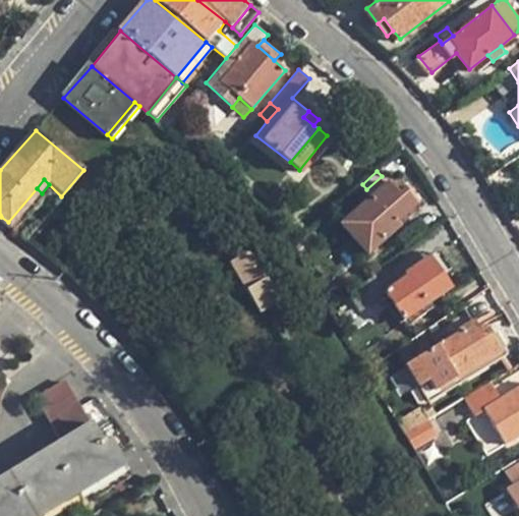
[(397,180),(391,185),(399,193),(404,188),(397,180)]
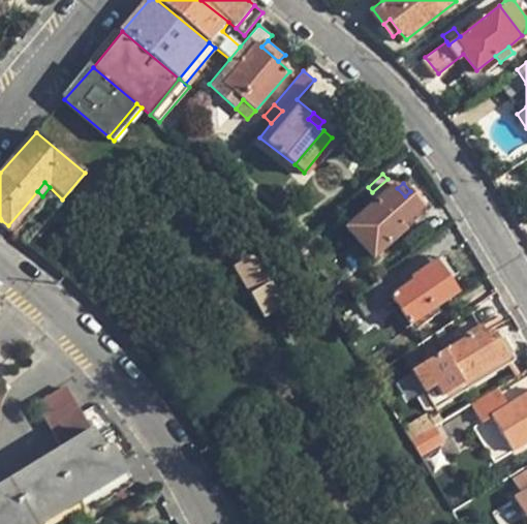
[(393,184),(348,225),(375,256),(406,228),(403,224),(424,206),(410,191),(405,196),(397,188),(393,184)]
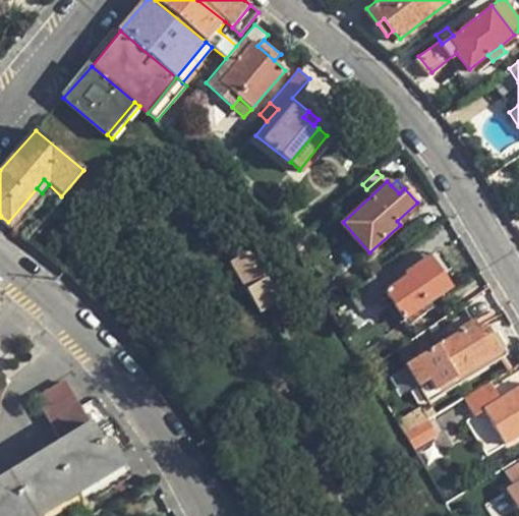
[(37,188),(8,222),(14,226),(42,193),(37,188)]
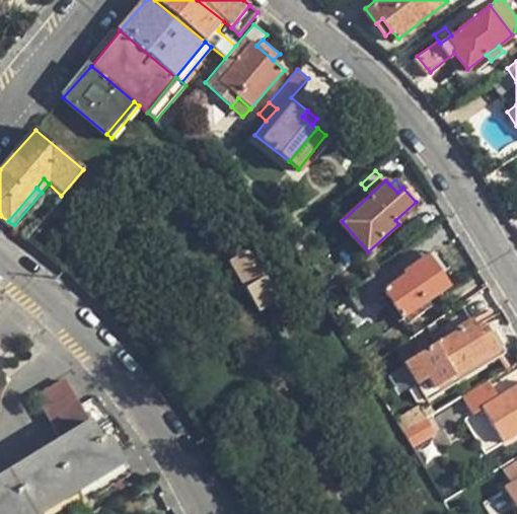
[(420,207),(416,202),(395,220),(398,224),(420,207)]
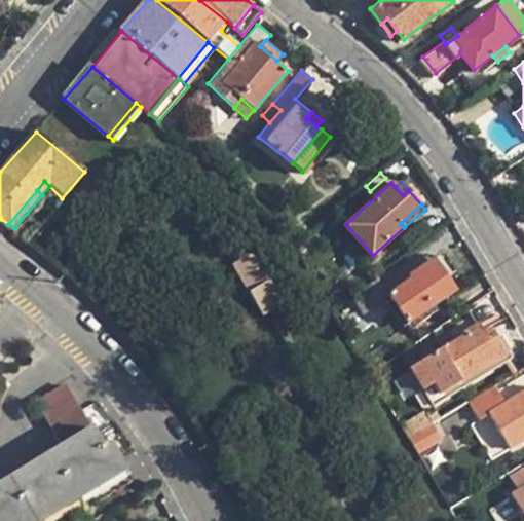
[(170,247),(160,253),(167,264),(177,258),(170,247)]
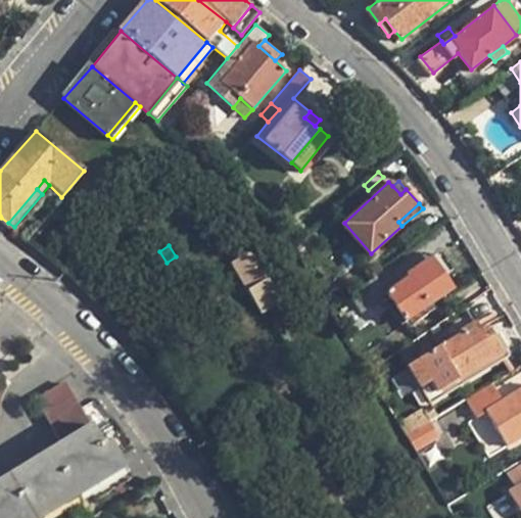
[(252,251),(232,263),(246,288),(265,273),(252,251)]
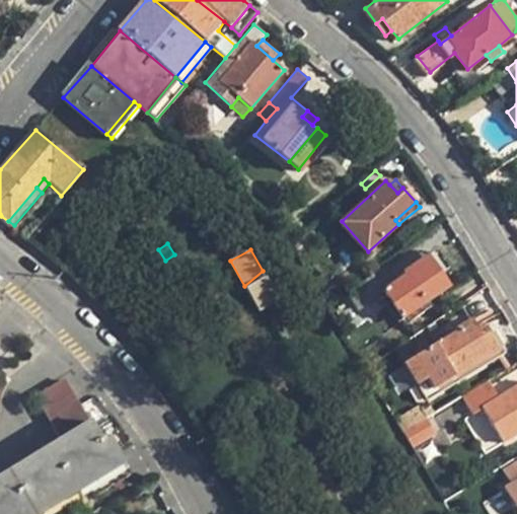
[(437,249),(427,255),(440,275),(449,268),(437,249)]
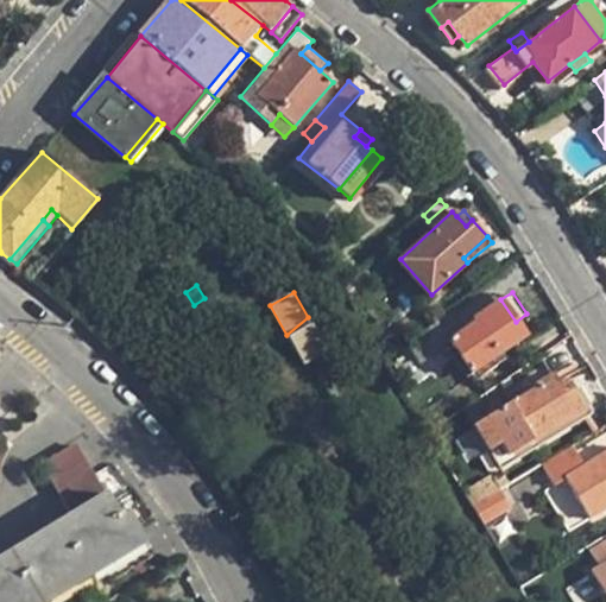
[(475,323),(449,340),(473,374),(525,336),(516,322),(500,299),(473,318),(475,323)]
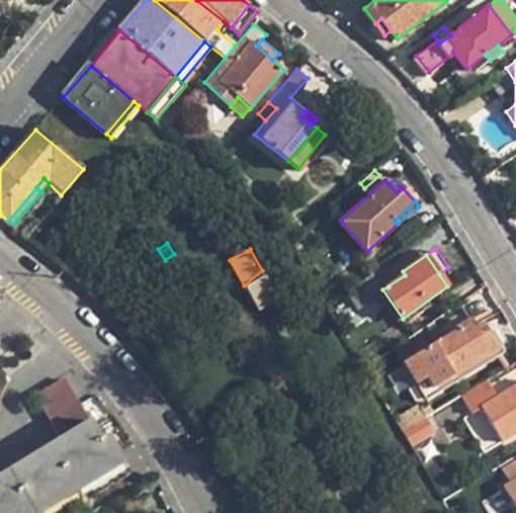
[(262,270),(243,286),(260,309),(277,297),(262,270)]
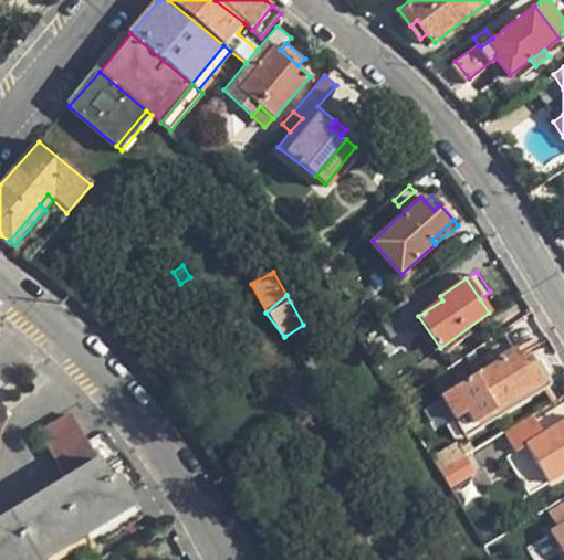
[(406,298),(383,317),(395,334),(413,319),(418,316),(406,298)]
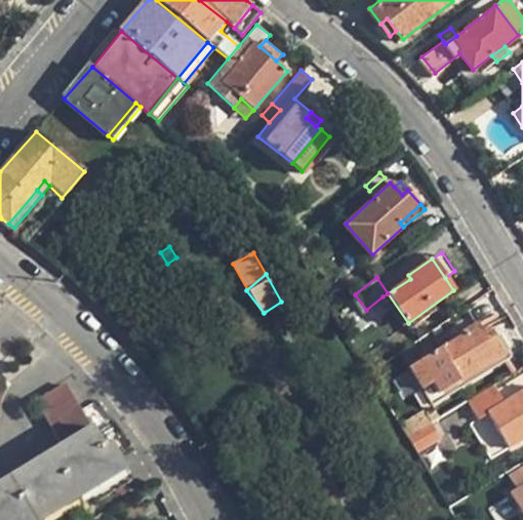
[(402,326),(408,323),(388,293),(383,296),(402,326)]
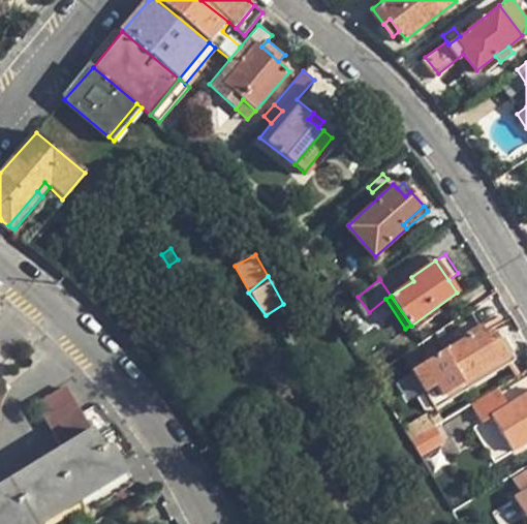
[(508,358),(492,330),(486,334),(482,327),(413,368),(434,403),(508,358)]
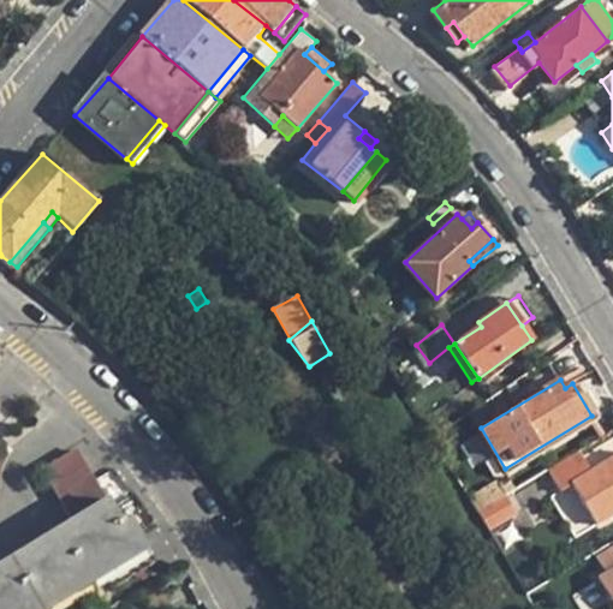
[(591,416),(599,412),(578,380),(572,383),(591,416)]
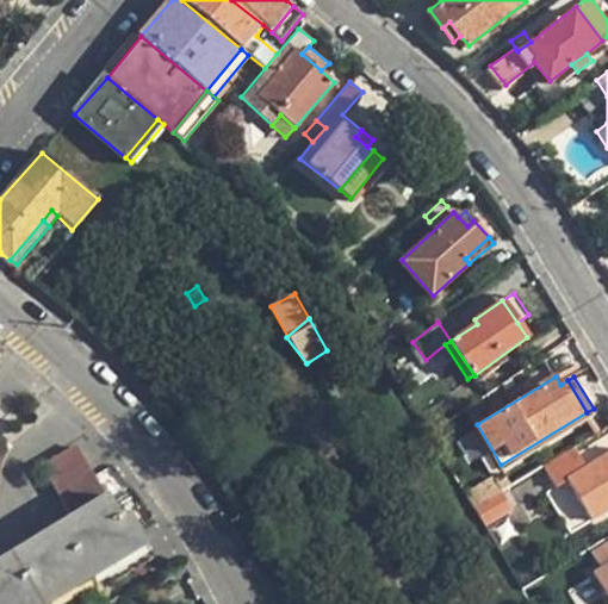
[(504,471),(596,415),(594,409),(587,412),(501,465),(504,471)]
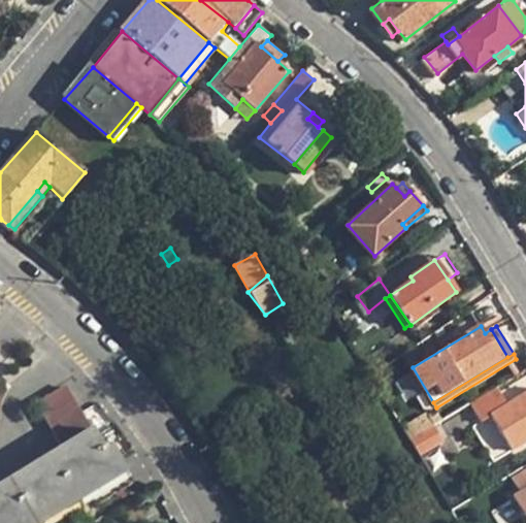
[(68,454),(0,494),(0,522),(26,522),(87,487),(91,494),(99,510),(132,490),(124,475),(106,447),(68,382),(36,400),(63,445),(68,454)]
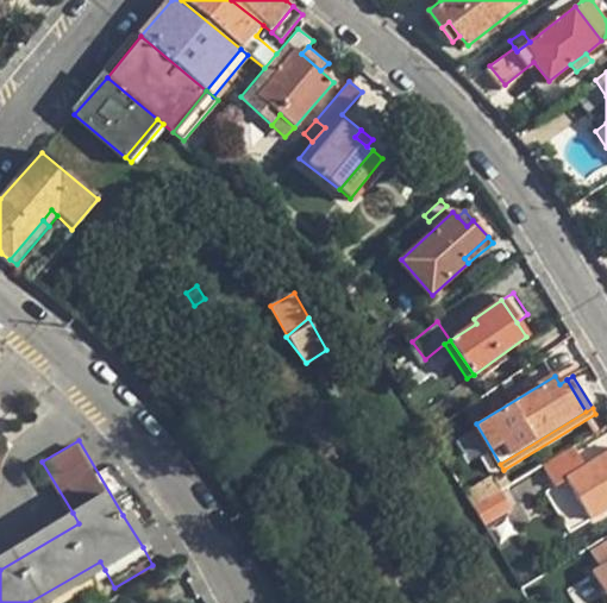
[(555,484),(567,478),(590,520),(606,509),(606,453),(586,466),(574,446),(543,464),(555,484)]
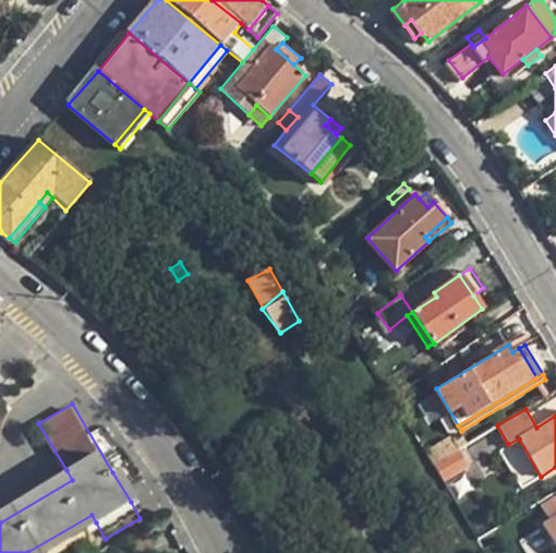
[(460,448),(469,443),(462,432),(452,437),(460,448)]
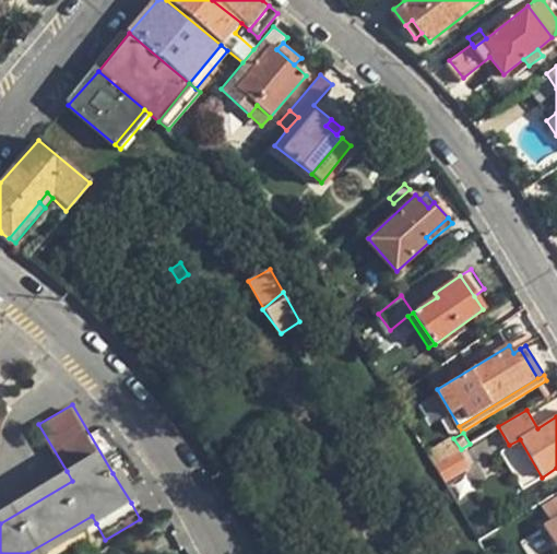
[(453,438),(429,454),(436,464),(461,449),(453,438)]
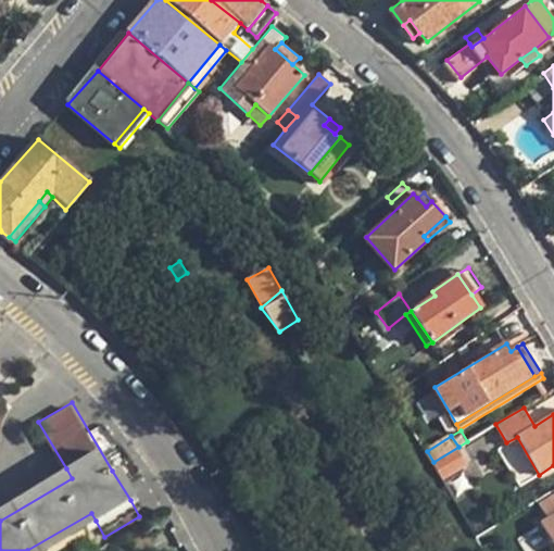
[(521,485),(539,475),(517,437),(500,446),(521,485)]
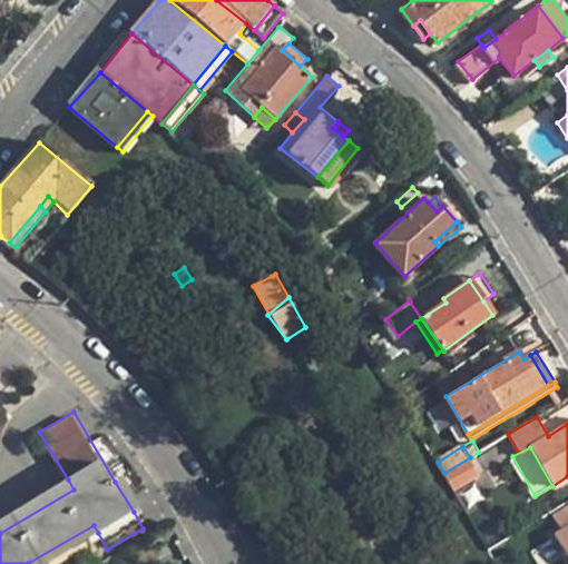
[(444,473),(453,487),(479,472),(470,457),(444,473)]
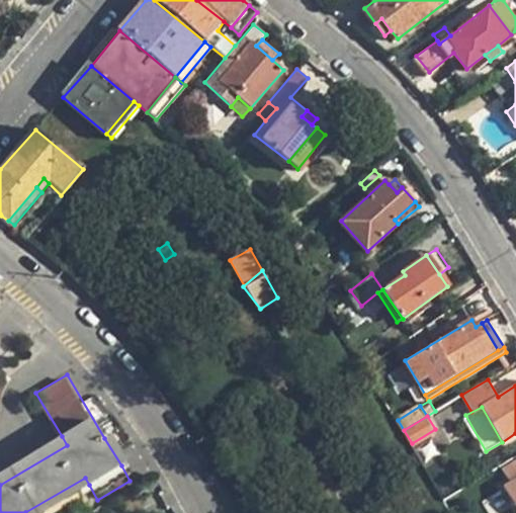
[(111,433),(104,438),(121,465),(129,461),(111,433)]
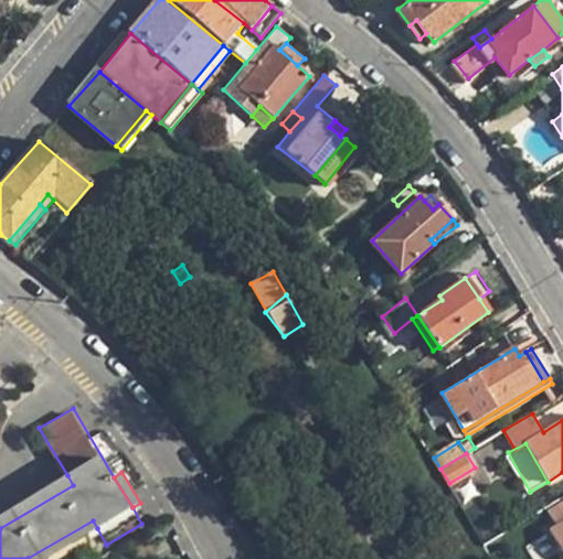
[(0,528),(73,485),(67,475),(0,515),(0,528)]
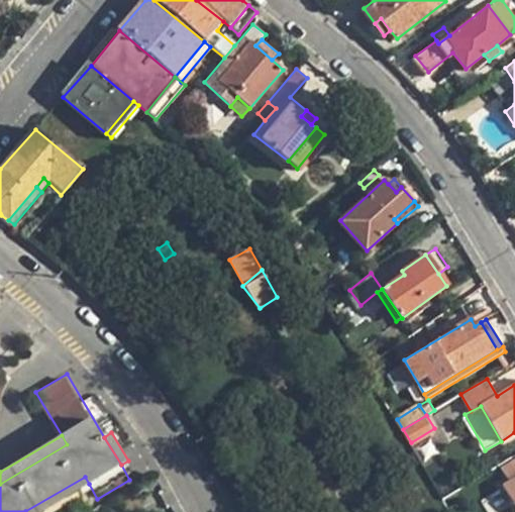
[(514,470),(510,462),(501,468),(509,481),(504,484),(506,487),(514,503),(514,470)]
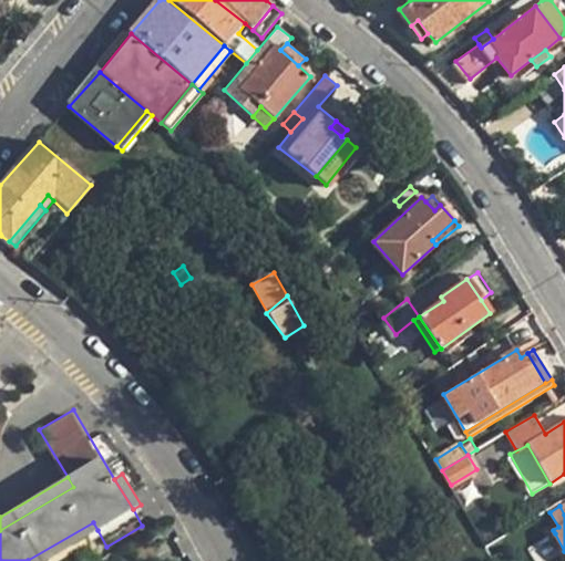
[(45,560),(98,530),(93,522),(28,560),(45,560)]
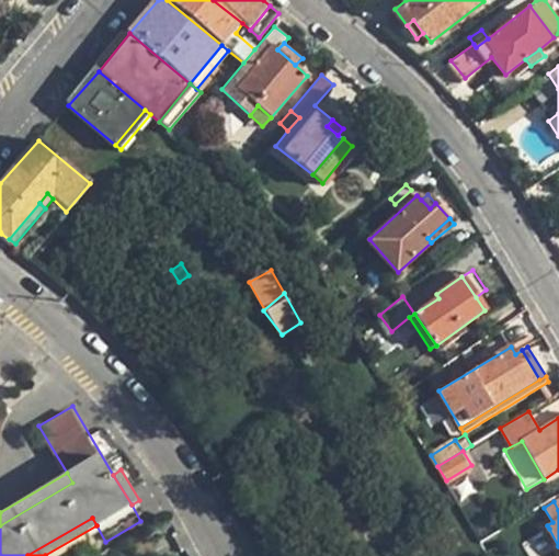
[(539,555),(558,546),(549,529),(522,543),(528,555),(539,555)]
